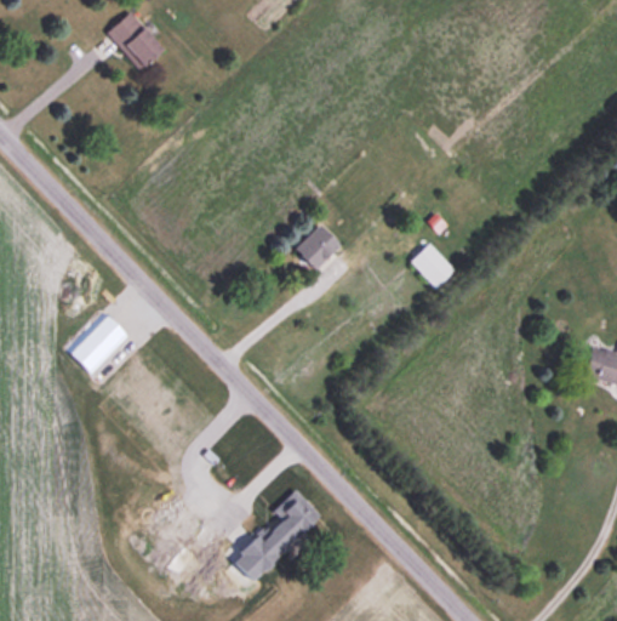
[(107,30),(138,69),(161,49),(130,11),(107,30)]
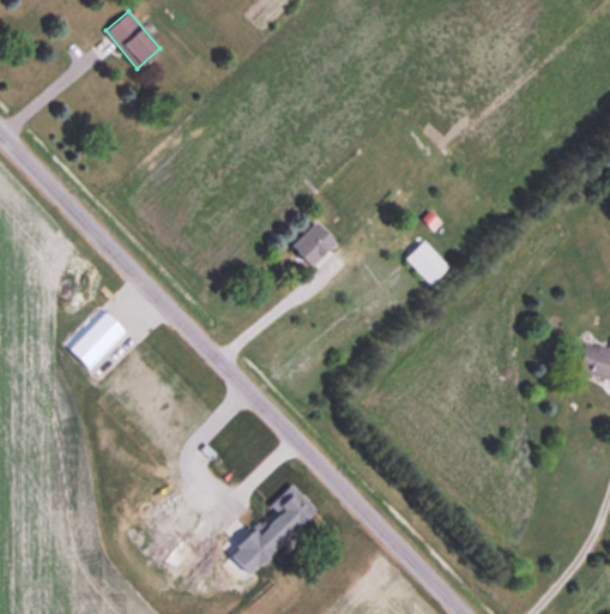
[(289,248),(309,269),(336,244),(315,223),(289,248)]
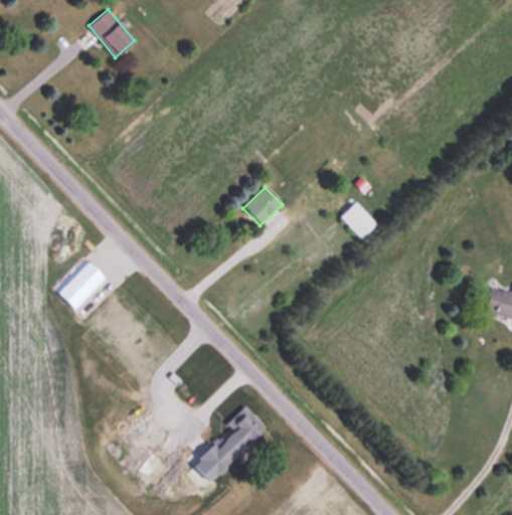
[(340,216),(362,239),(377,224),(355,202),(340,216)]
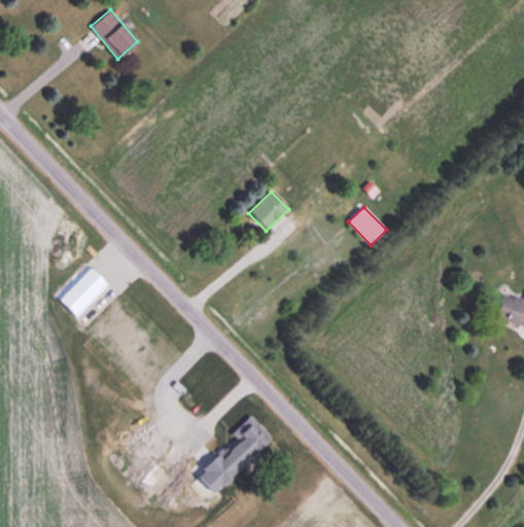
[(109,285),(89,265),(57,297),(77,318),(109,285)]
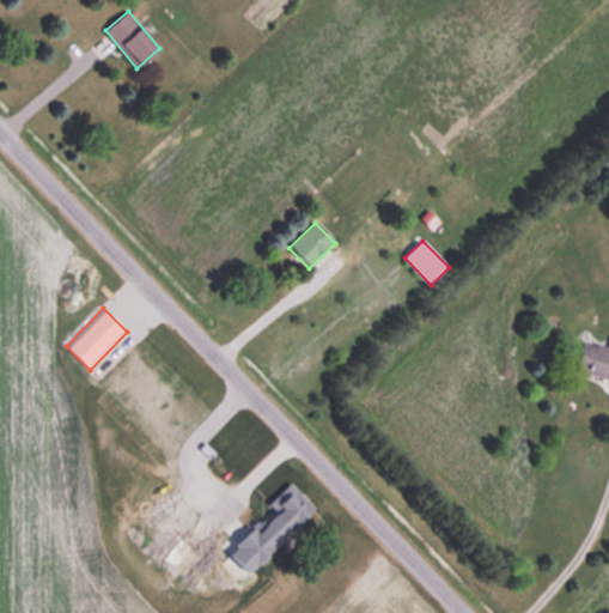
[(608,345),(583,340),(576,370),(608,377),(608,345)]
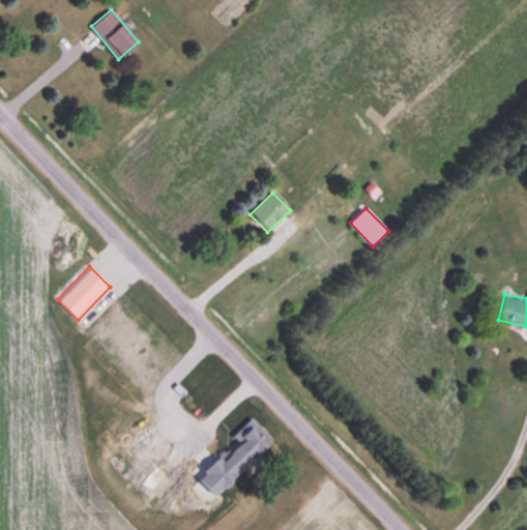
[(271,440),(253,420),(194,477),(212,497),(271,440)]
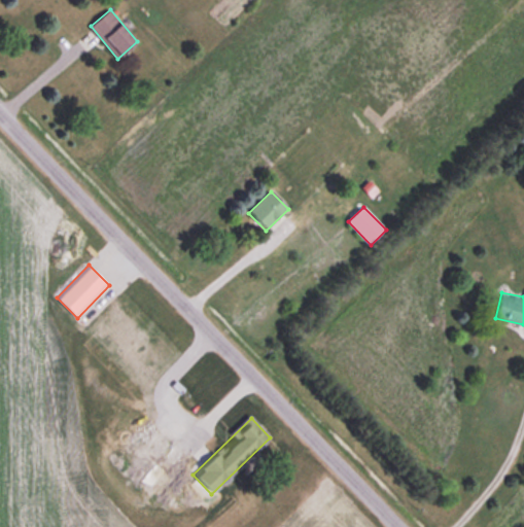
[(170,443),(153,428),(147,435),(164,450),(170,443)]
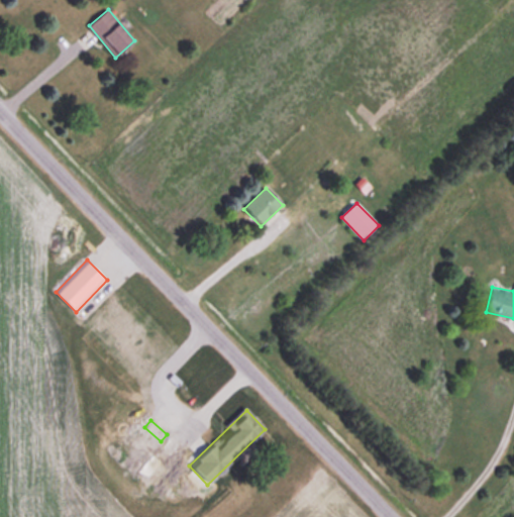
[(186,450),(169,436),(135,475),(152,490),(186,450)]
